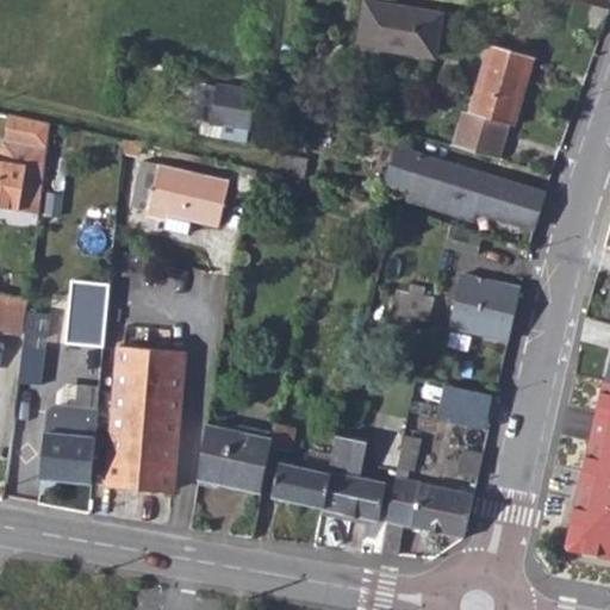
[(367,1),(360,44),(433,57),(441,14),(367,1)]
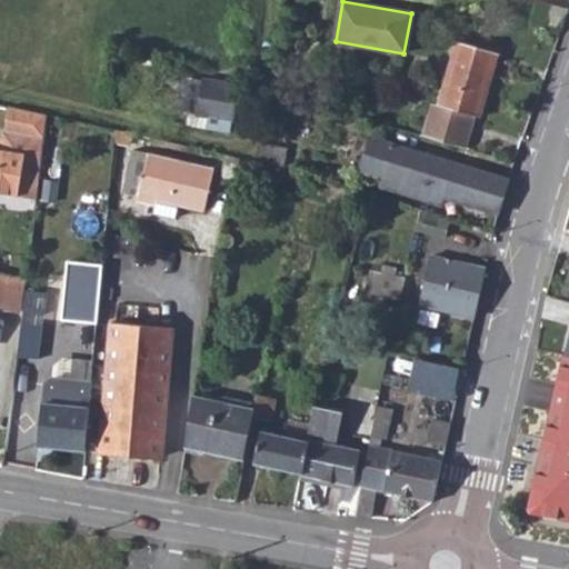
[(568,10),(537,3),(532,26),(568,32),(568,10)]
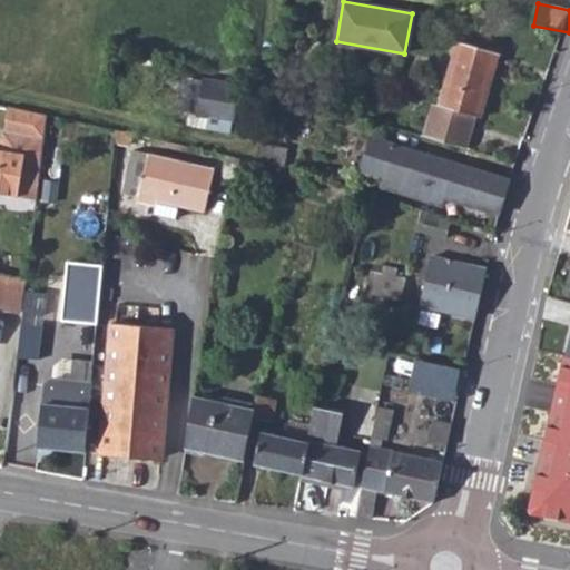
[(432,106),(422,138),(463,150),(473,119),(479,120),(499,57),(460,45),(438,108),(432,106)]
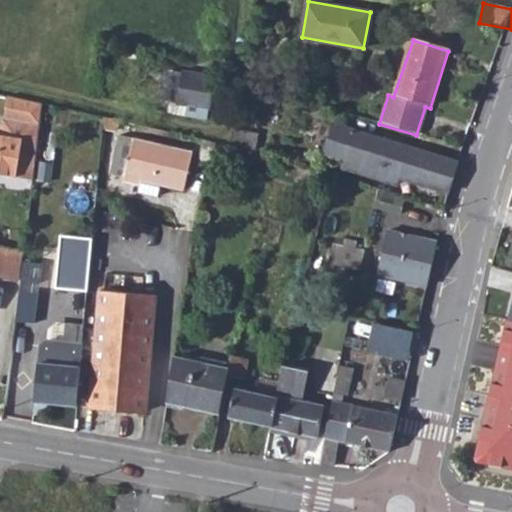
[(174,70),(169,100),(208,107),(214,77),(174,70)]
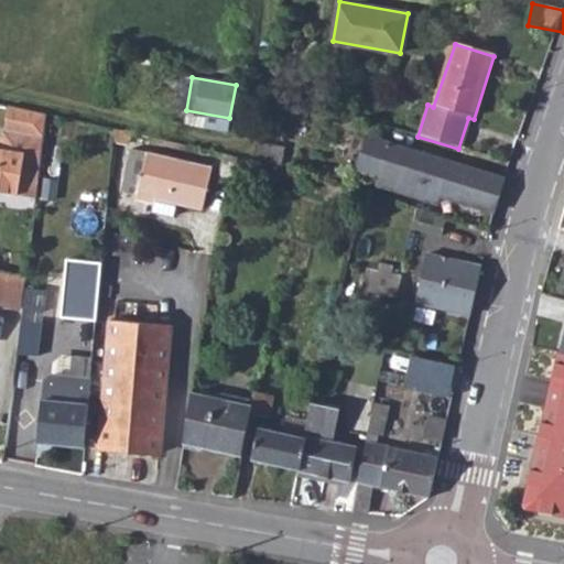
[(46,112),(7,104),(4,128),(1,127),(0,136),(0,190),(36,196),(46,112)]
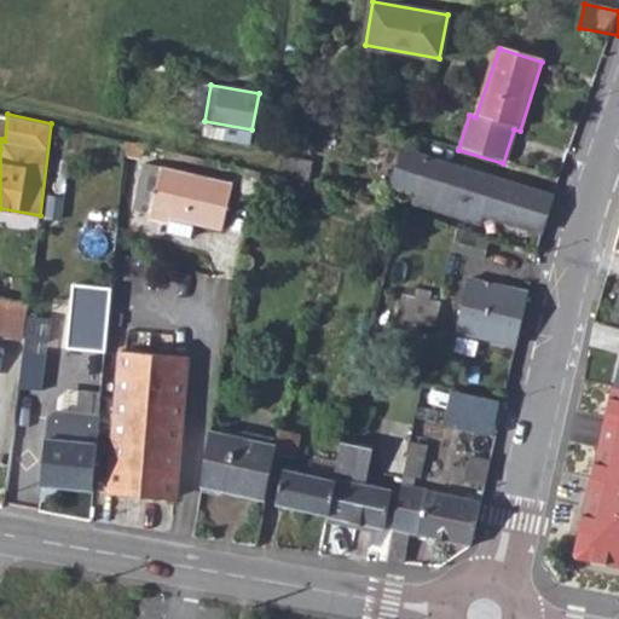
[(53,146),(51,169),(67,171),(70,149),(53,146)]
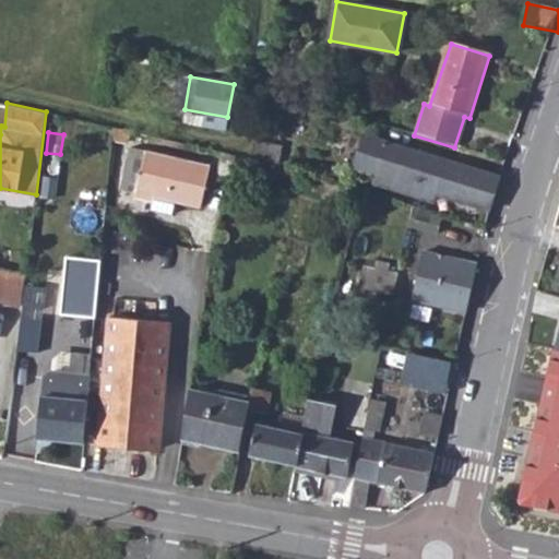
[(364,135),(353,169),(376,176),(373,185),(432,202),(436,193),(488,210),(496,187),(498,176),(364,135)]
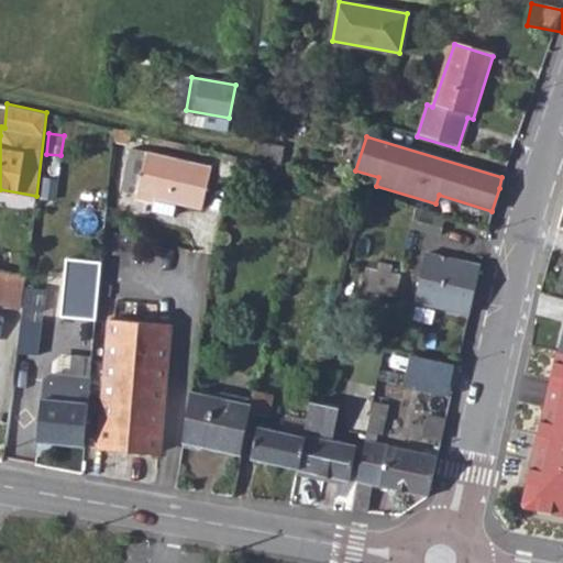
[(256,142),(252,158),(282,166),(286,151),(256,142)]
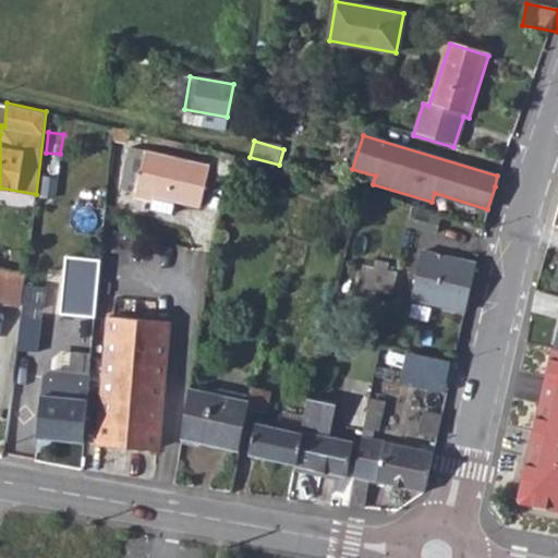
[(132,196),(152,201),(153,195),(173,199),(198,206),(208,165),(129,145),(120,186),(133,190),(132,196)]
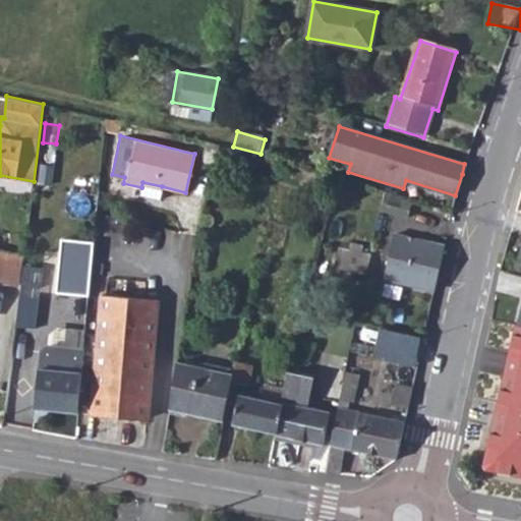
[(142,182),(141,187),(160,191),(162,186),(142,182)]
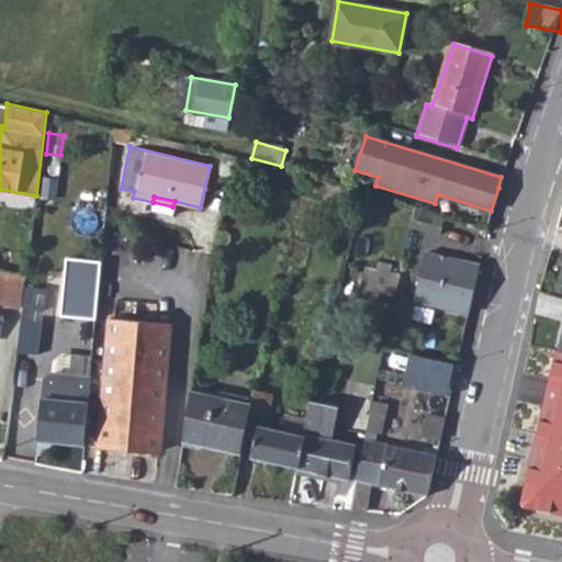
[(107,236),(105,250),(123,253),(124,238),(107,236)]
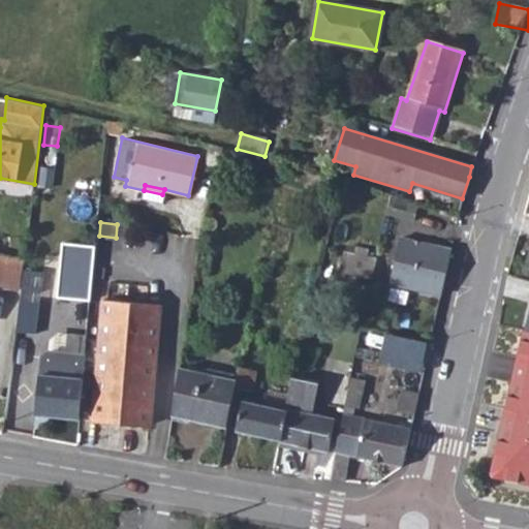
[(452,251),(401,239),(391,284),(442,297),(452,251)]
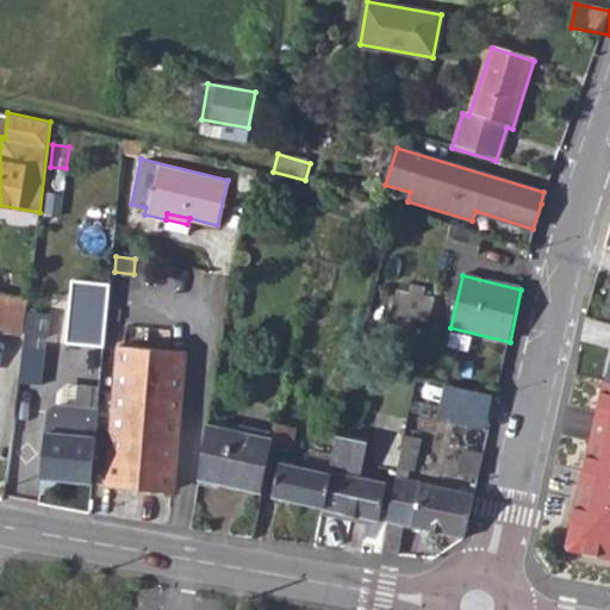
[(104,347),(110,284),(72,280),(64,342),(104,347)]
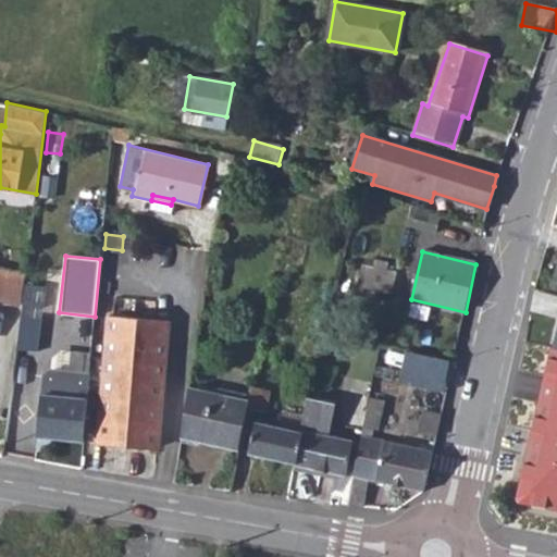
[(358,285),(393,294),(396,275),(396,273),(363,265),(358,285)]
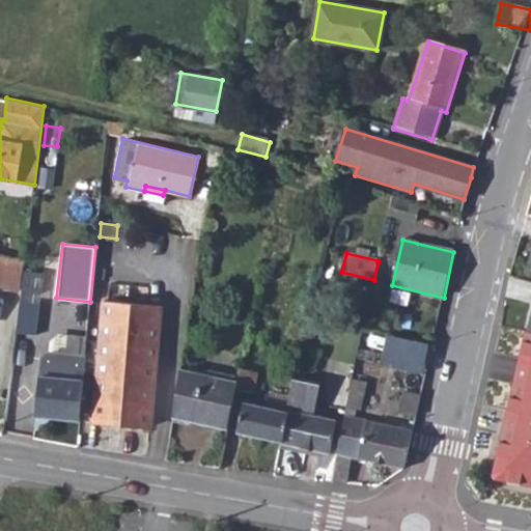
[(0,256),(0,286),(17,289),(22,260),(0,256)]
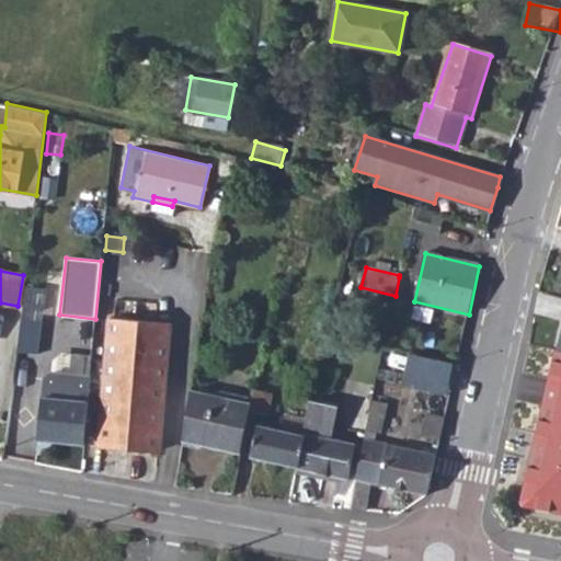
[(111,317),(99,444),(161,449),(172,322),(111,317)]
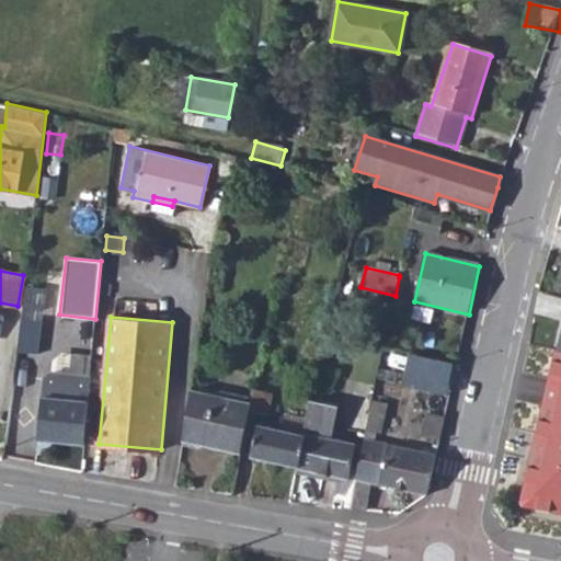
[(20,320),(15,350),(24,351),(34,352),(35,341),(37,322),(20,320)]
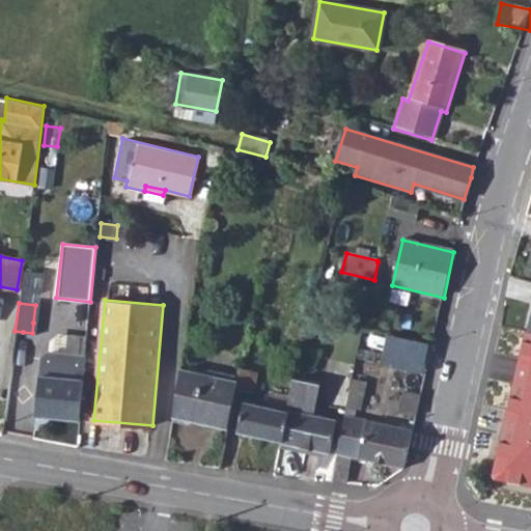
[(15,331),(8,383),(24,385),(30,337),(22,337),(23,332),(15,331)]
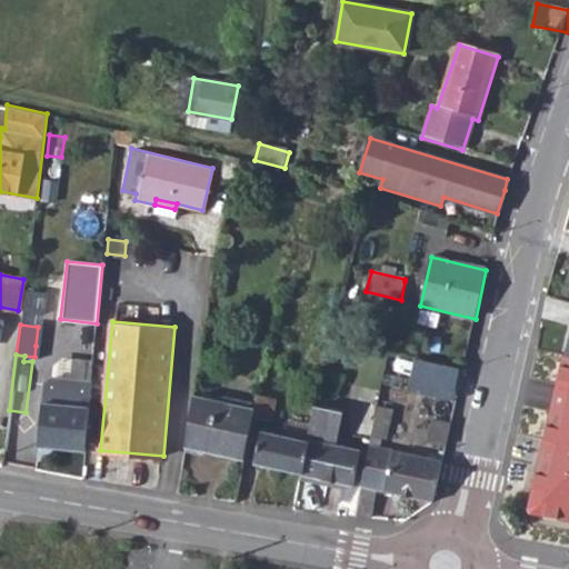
[(565,357),(530,506),(532,509),(568,517),(568,358),(567,358),(565,357)]
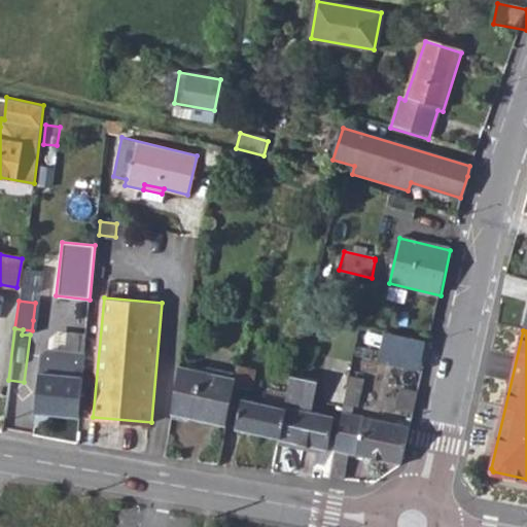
[(429,343),(388,334),(381,364),(422,373),(429,343)]
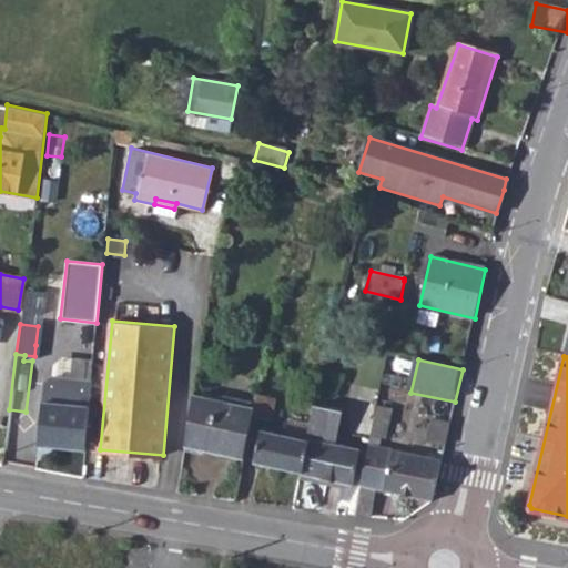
[(44,376),(37,444),(84,449),(92,374),(51,371),(44,376)]
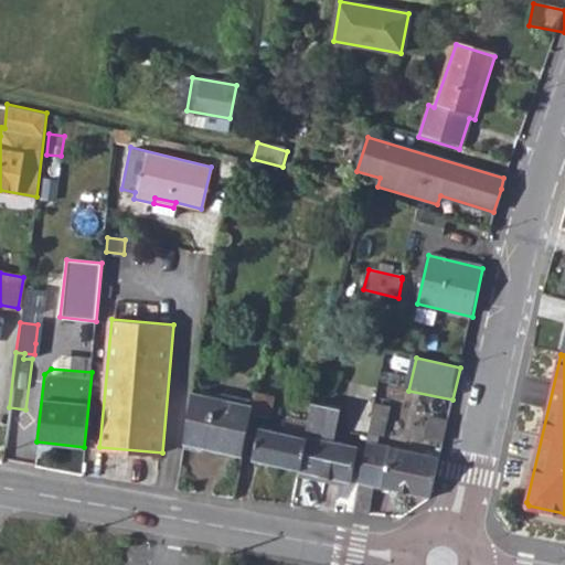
[(254,405),(253,414),(272,417),(276,394),(257,391),(254,405)]
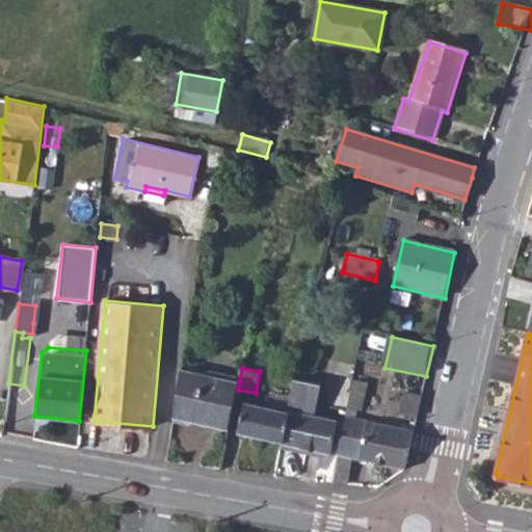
[(182,369),(174,416),(229,428),(238,390),(239,381),(182,369)]
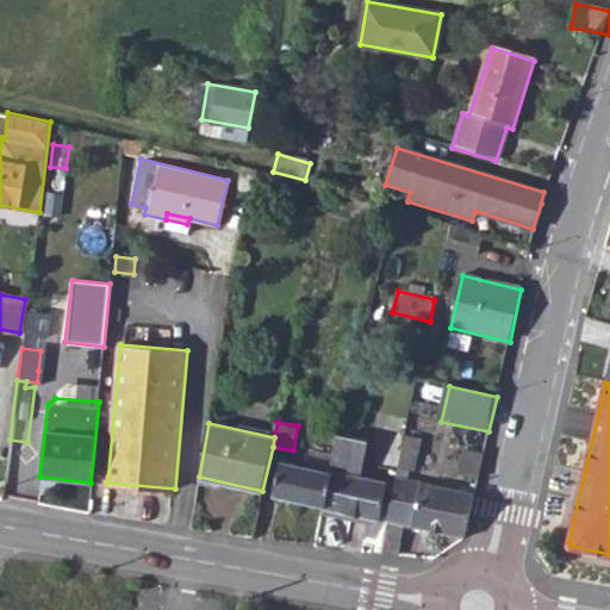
[(334,454),(322,508),(379,520),(387,484),(360,477),(368,442),(337,434),(334,454)]
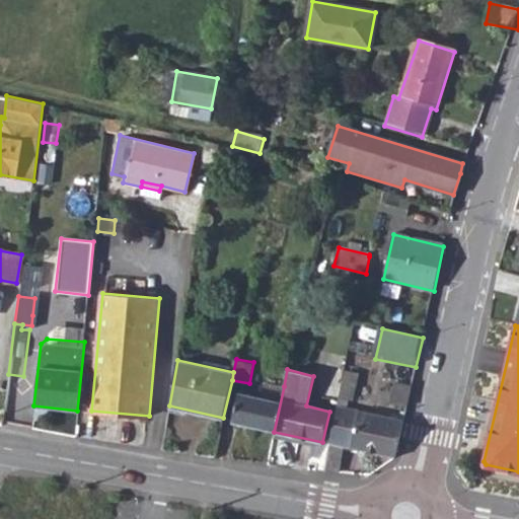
[(345,369),(340,394),(352,397),(358,372),(345,369)]
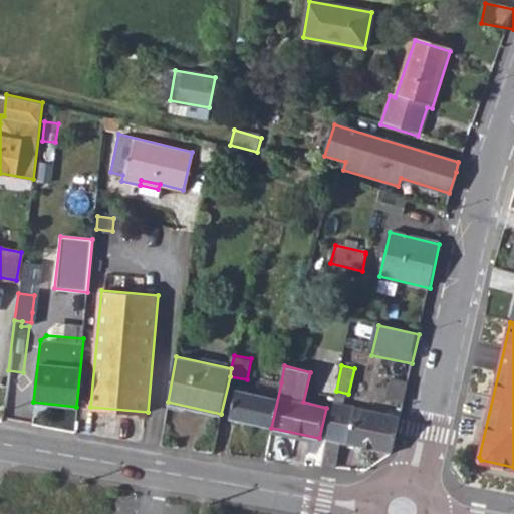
[(231,418),(271,428),(281,382),(264,378),(260,394),(237,389),(231,418)]
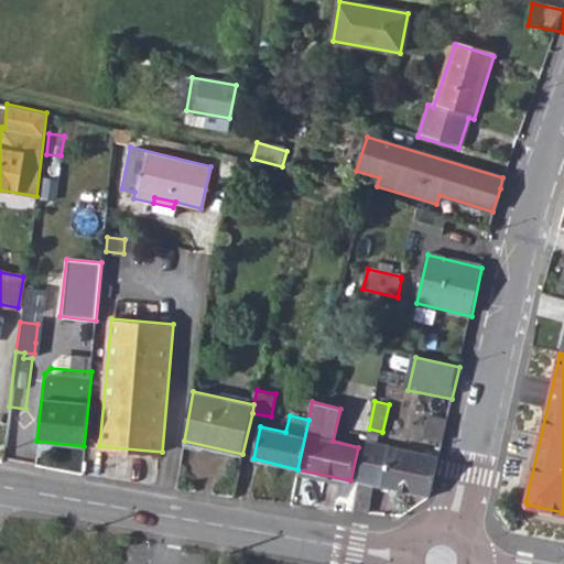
[(429,416),(423,440),(442,444),(447,421),(429,416)]
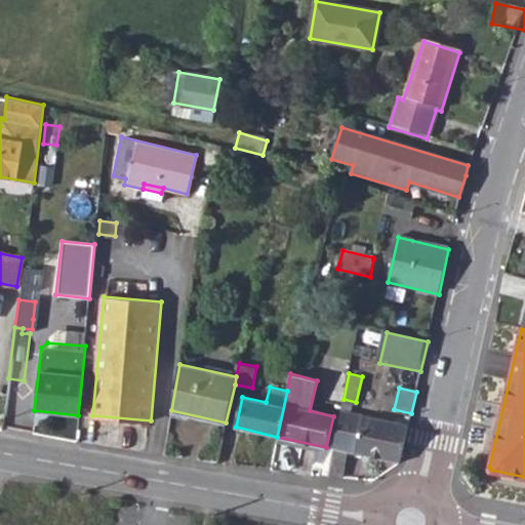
[(331,453),(326,476),(341,478),(345,466),(339,465),(342,451),(401,463),(409,425),(350,411),(350,406),(342,404),(340,411),(331,453)]
